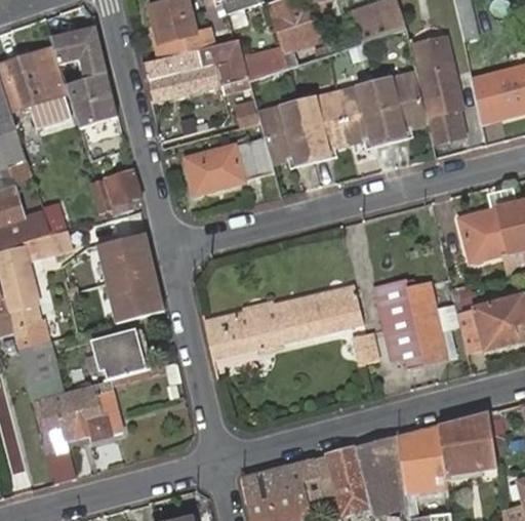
[(197,47),(213,44),(210,34),(200,36),(192,0),(170,0),(153,4),(164,55),(197,47)]
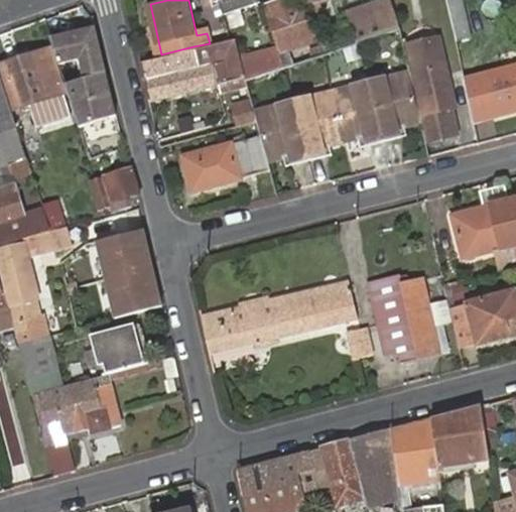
[(277,49),(314,36),(305,8),(296,11),(292,0),(276,0),(263,4),(275,41),(277,49)]
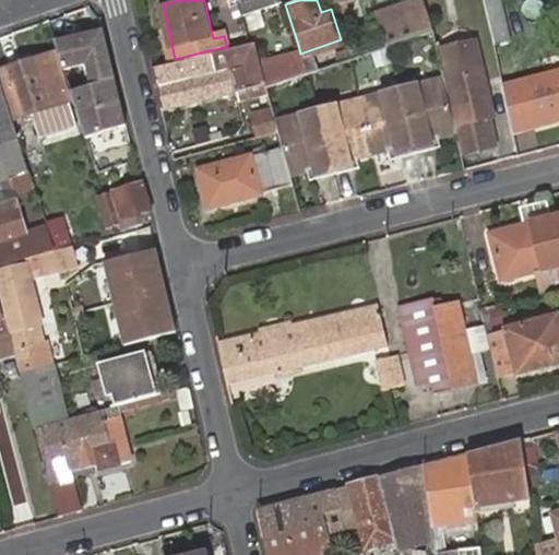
[(372,10),(383,45),(431,30),(421,0),(402,0),(372,10)]
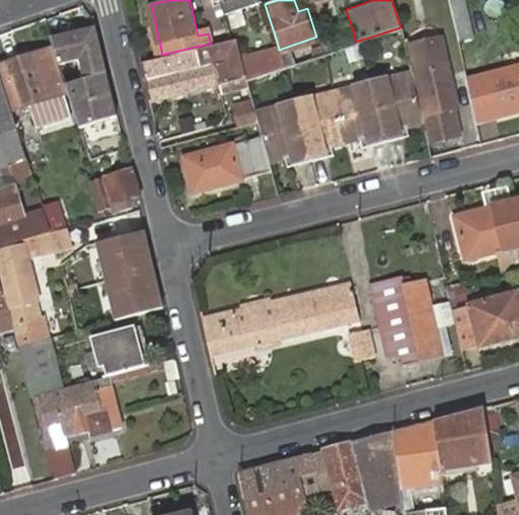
[(449,0),(457,38),(472,34),(466,0),(449,0)]
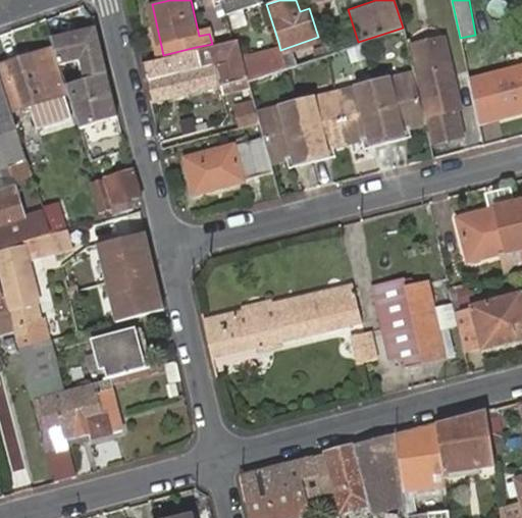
[(96,26),(51,37),(59,63),(81,57),(85,78),(107,70),(96,26)]
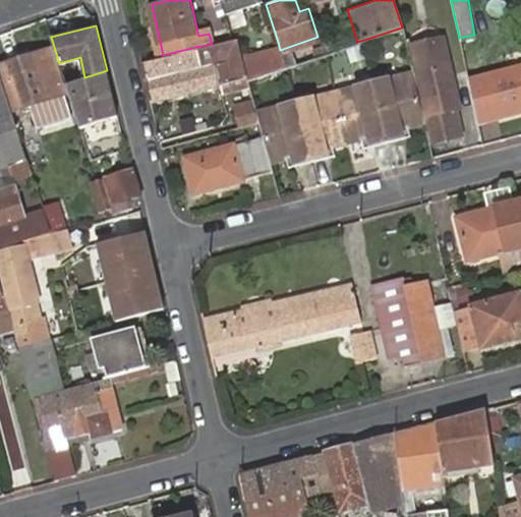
[(426,107),(421,108),(424,120),(428,137),(463,130),(457,108),(439,111),(438,105),(458,102),(443,34),(412,41),(426,107)]
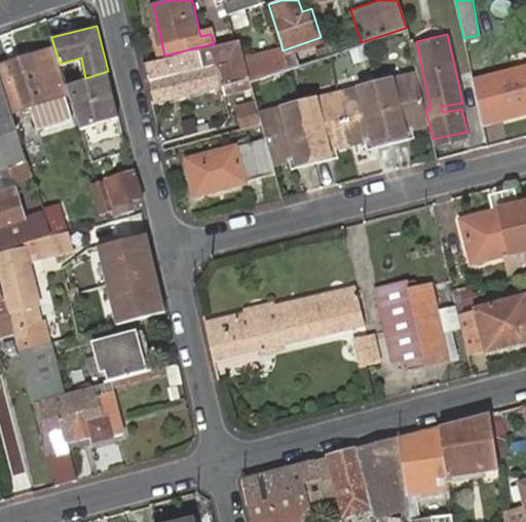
[(223,82),(250,75),(249,73),(243,54),(238,38),(232,39),(214,44),(197,47),(203,66),(219,64),(223,82)]
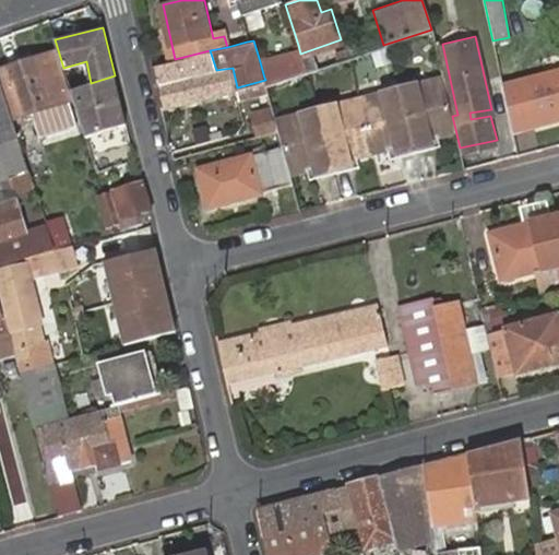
[(264,78),(305,66),(300,54),(298,45),(259,58),(264,78)]
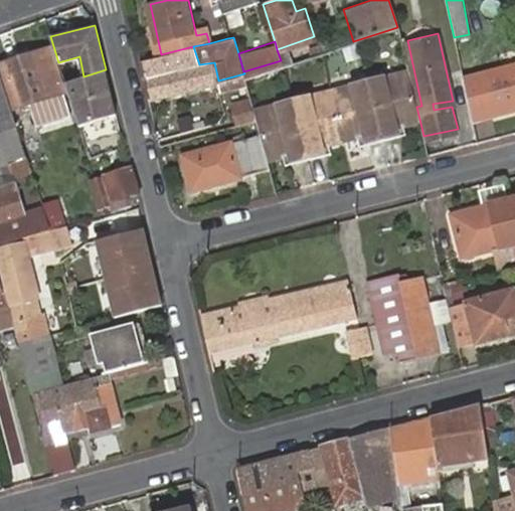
[(161,54),(139,59),(148,98),(218,80),(214,62),(199,64),(193,46),(161,54)]
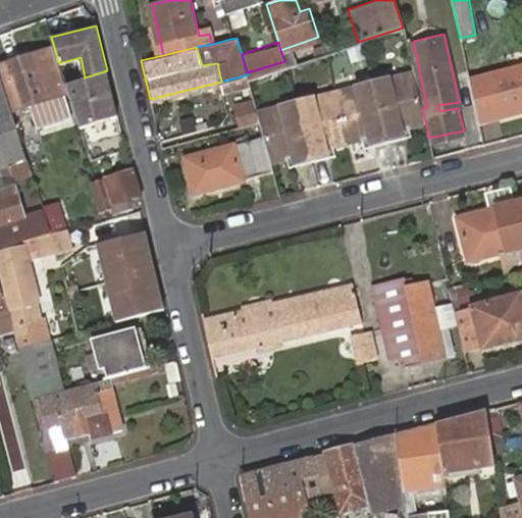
[(0,63),(0,71),(12,109),(37,101),(39,110),(63,102),(63,97),(49,49),(0,63)]
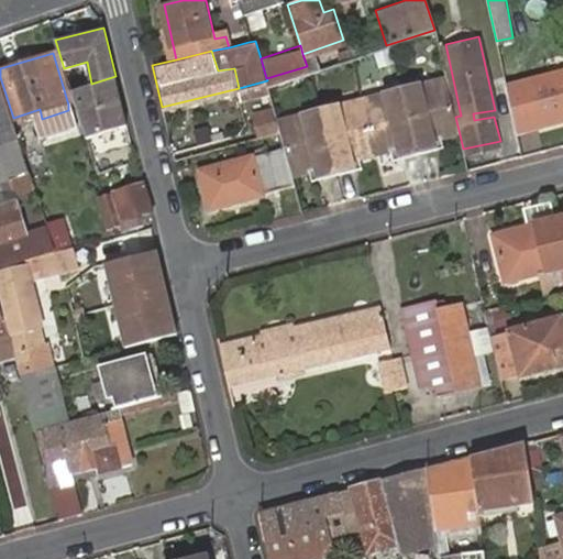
[(562,66),(527,76),(538,121),(562,114),(562,66)]
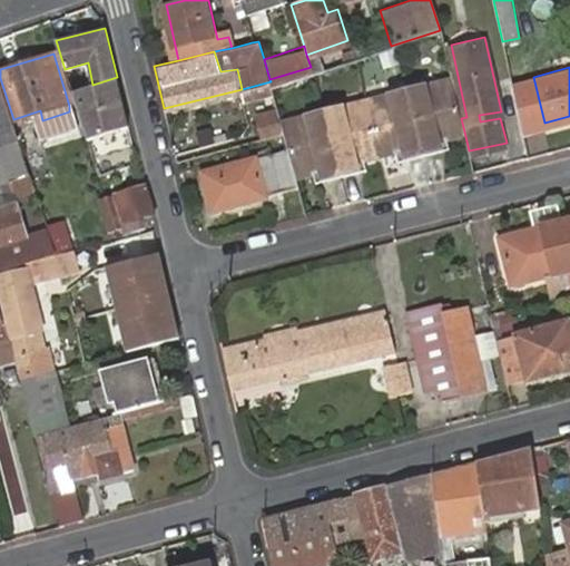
[(281,123),(284,132),(287,146),(295,175),(318,168),(326,166),(330,178),(355,172),(353,160),(361,158),(400,148),(410,146),(413,157),(438,150),(434,139),(443,137),(464,132),(461,118),(451,76),(281,123)]
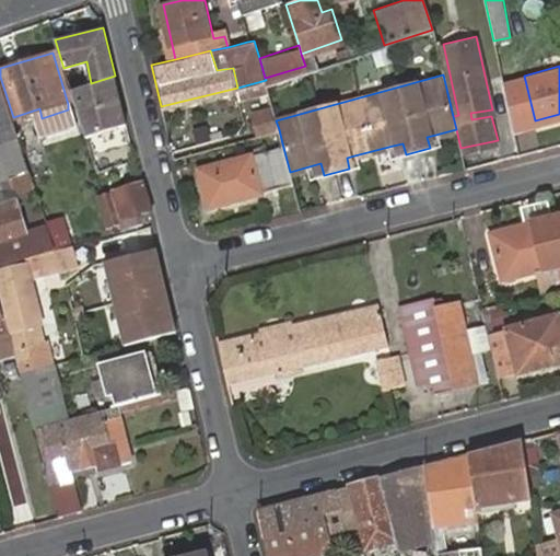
[(91,83),(70,90),(85,136),(127,123),(115,76),(91,83)]
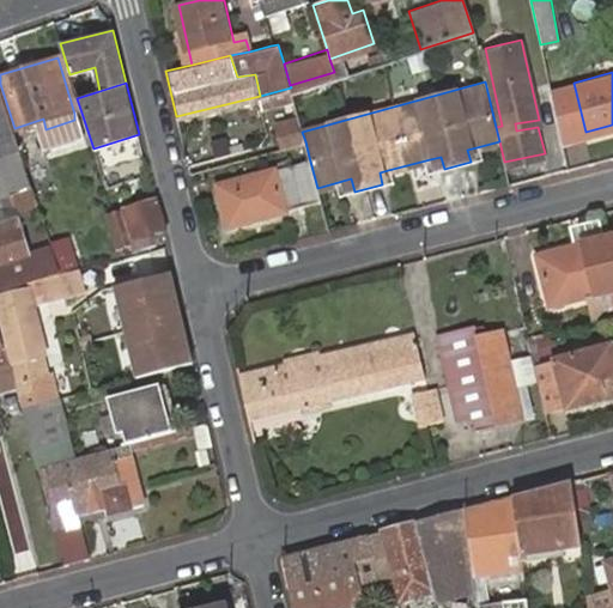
[(574,83),(550,87),(560,137),(586,132),(574,83)]
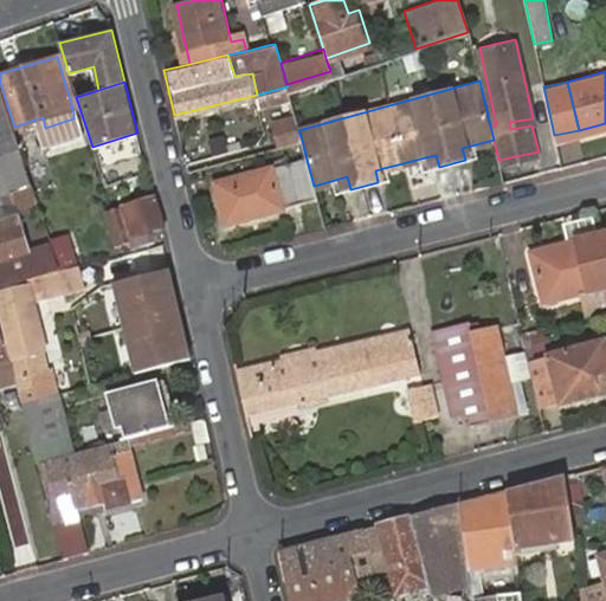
[(4,194),(6,206),(18,202),(19,207),(38,201),(14,127),(0,83),(0,194),(0,195),(4,194)]
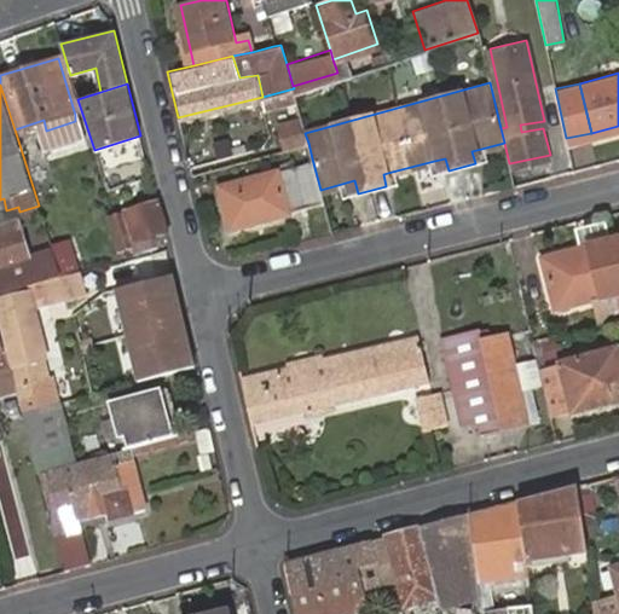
[(298,104),(295,93),(294,88),(262,97),(266,111),(298,104)]
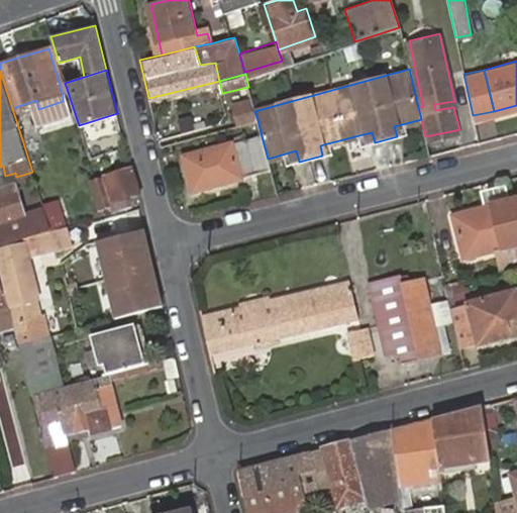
[(231,102),(236,124),(257,119),(254,111),(251,97),(231,102)]
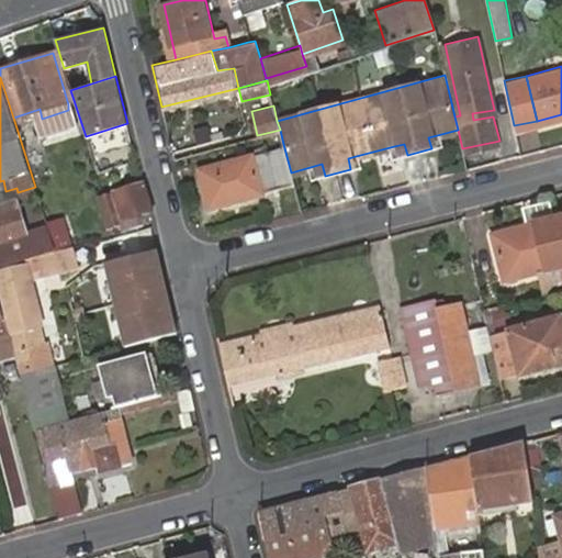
[(440,146),(437,135),(428,137),(431,148),(440,146)]
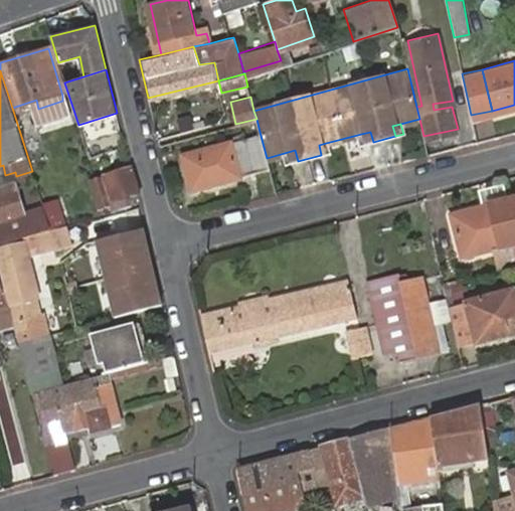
[(192,186),(270,167),(267,158),(260,132),(182,153),(192,186)]
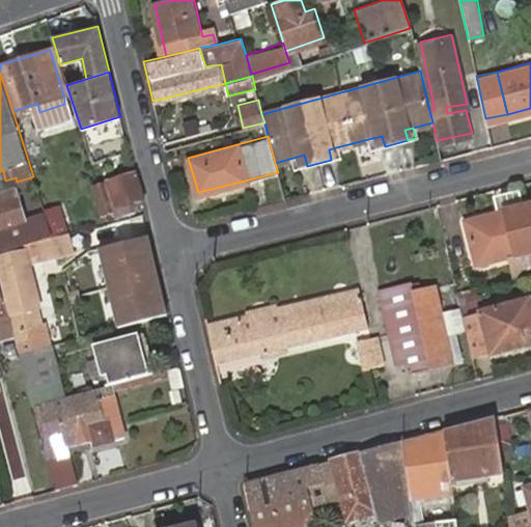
[(375,148),(385,146),(382,136),(372,138),(375,148)]
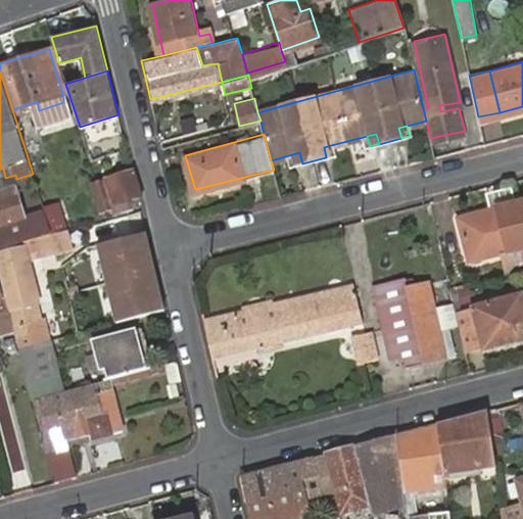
[(334,154),(331,145),(324,147),(326,157),(334,154)]
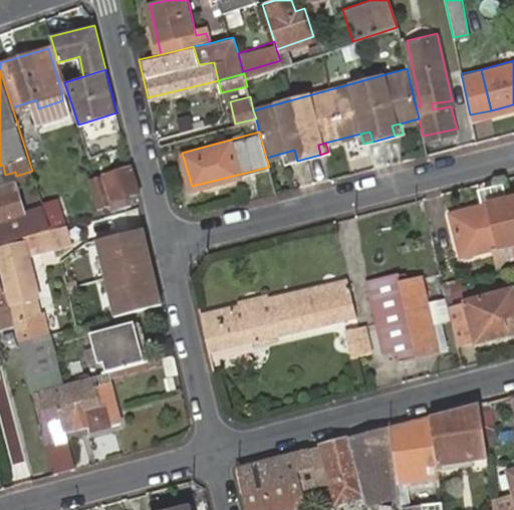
[(294,150),(287,152),(289,163),(297,161),(294,150)]
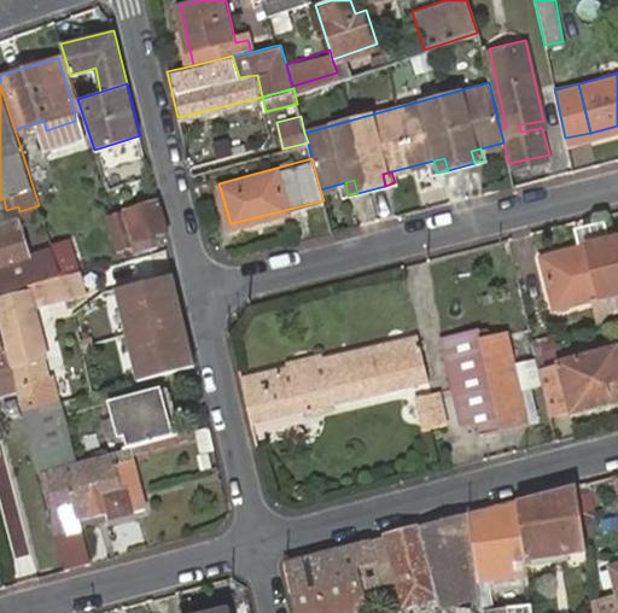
[(158,197),(114,210),(106,212),(117,246),(124,244),(132,241),(135,249),(157,241),(155,232),(167,228),(158,197)]
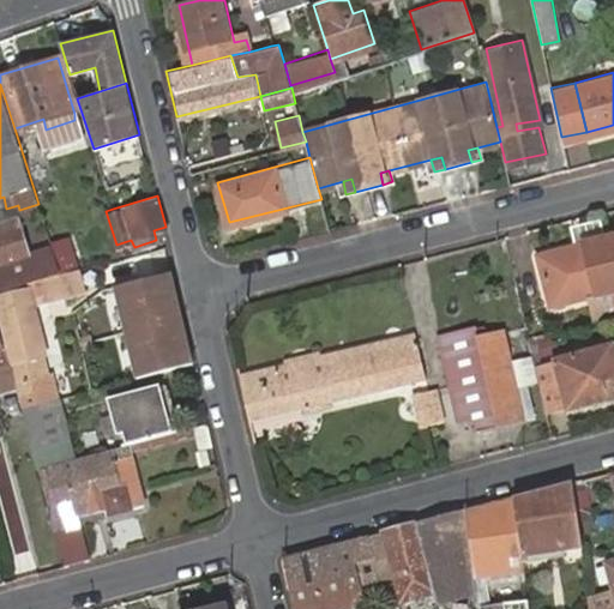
[(6,209),(0,210),(0,223),(12,219),(22,217),(19,210),(18,205),(6,209)]
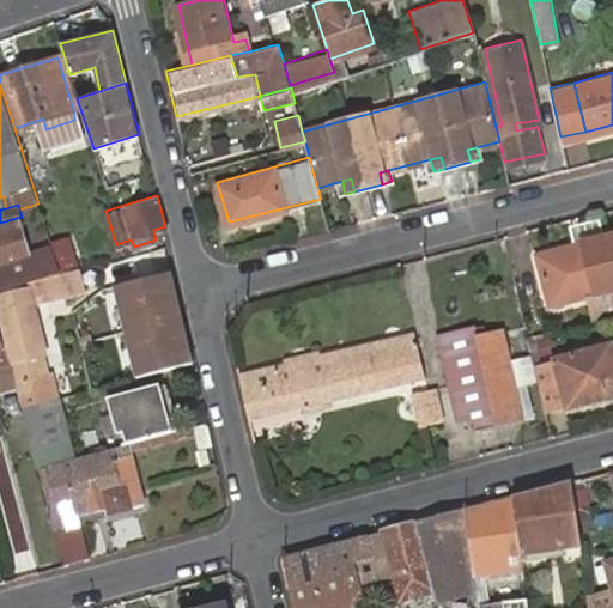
[(12,219),(0,223),(0,286),(54,269),(48,249),(24,256),(12,219)]
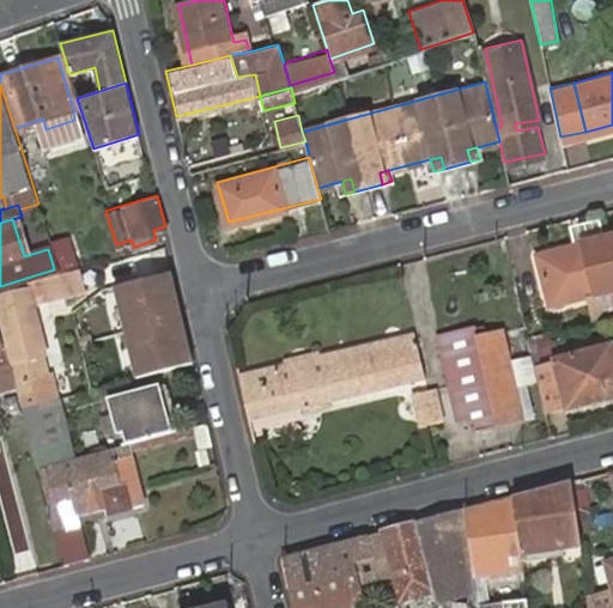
[(612,233),(540,253),(552,302),(592,292),(612,286),(612,233)]
